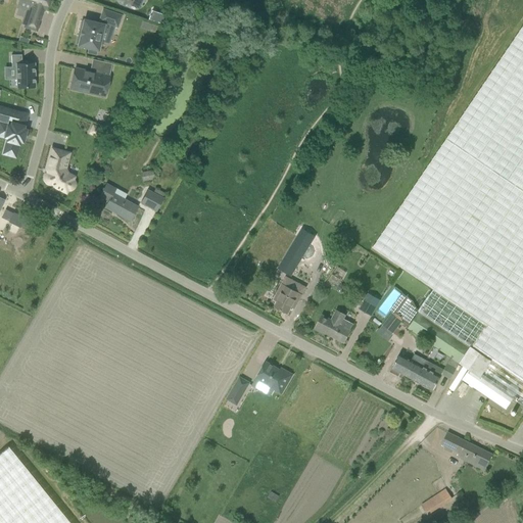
[(38,26),(42,14),(44,10),(45,10),(48,0),(18,0),(18,2),(32,6),(25,28),(37,32),(38,26)]
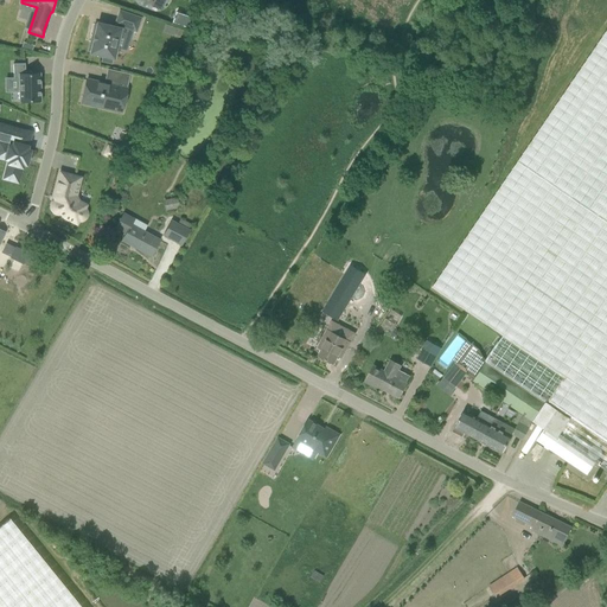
[(115,25),(115,29),(95,24),(90,42),(88,42),(85,51),(89,51),(88,52),(110,58),(116,37),(127,39),(131,30),(134,31),(138,18),(116,11),(113,24),(115,25)]
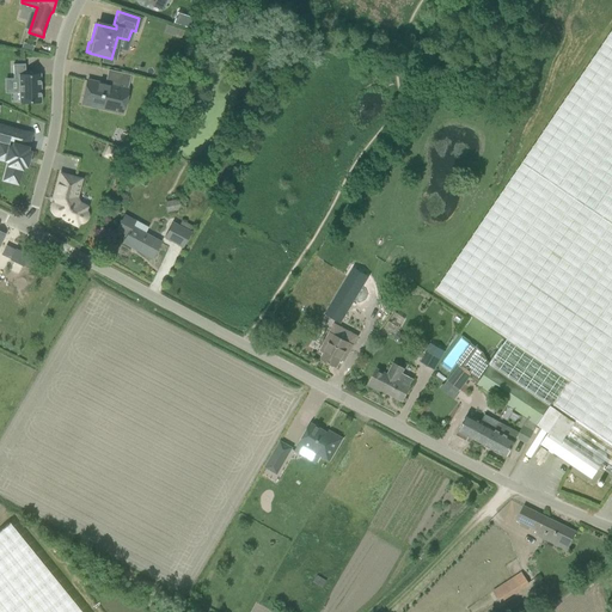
[(166,25),(164,32),(181,38),(183,31),(166,25)]
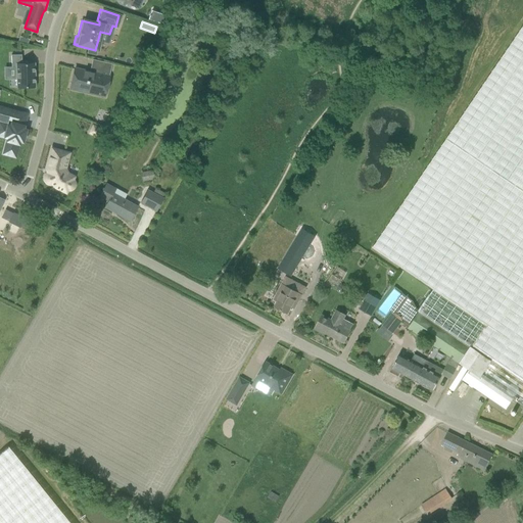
[(408,329),(450,358),(459,364),(469,370),(462,380),(506,410),(513,399),(522,406),(522,26),(446,140),(372,248),(434,290),(408,329)]
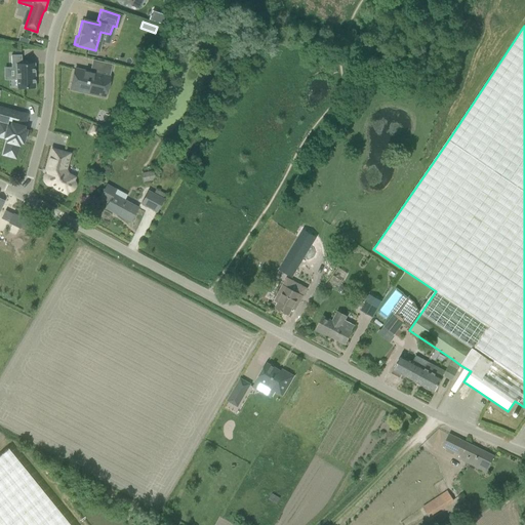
[(14,87),(32,87),(32,64),(25,64),(25,61),(19,61),(19,54),(9,54),(9,67),(11,67),(11,77),(14,77),(14,87)]
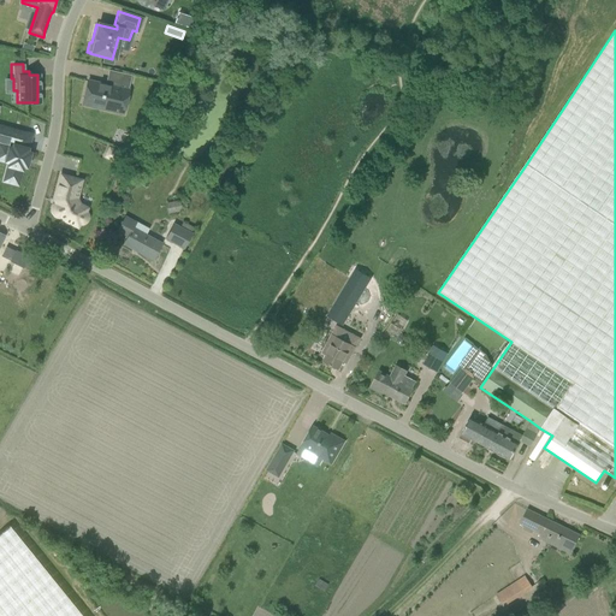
[(82,105),(108,111),(123,114),(129,90),(128,90),(131,78),(122,76),(119,88),(88,81),(82,105)]
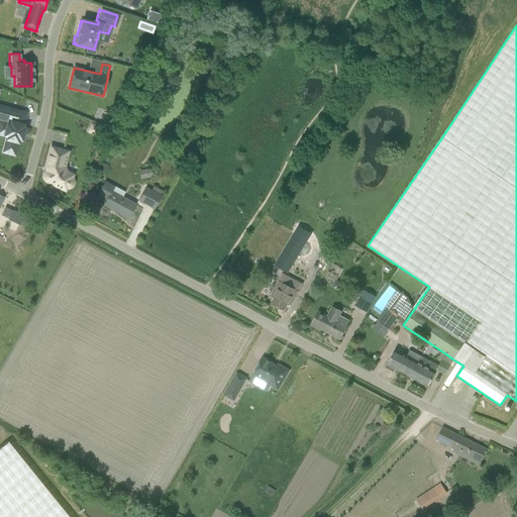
[(26,114),(0,106),(0,119),(8,121),(8,124),(5,124),(2,135),(7,137),(3,152),(15,156),(19,140),(22,141),(25,129),(22,128),(26,114)]
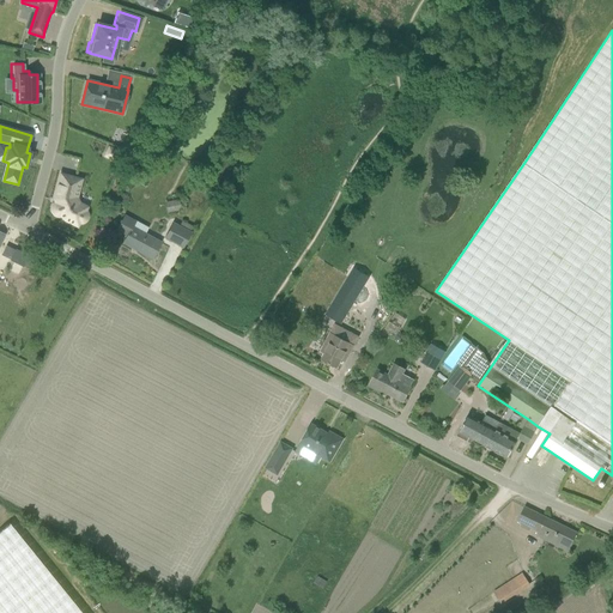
[(77,198),(77,195),(82,180),(61,175),(54,200),(56,204),(55,204),(54,205),(53,206),(53,207),(52,208),(52,210),(52,211),(53,212),(53,213),(54,213),(54,214),(55,216),(56,216),(58,216),(59,217),(60,217),(60,216),(61,216),(64,219),(78,226),(79,223),(80,223),(82,223),(83,223),(84,223),(84,222),(85,222),(86,220),(86,219),(86,218),(87,217),(87,216),(86,214),(86,213),(86,212),(85,211),(86,208),(79,204),(77,198)]
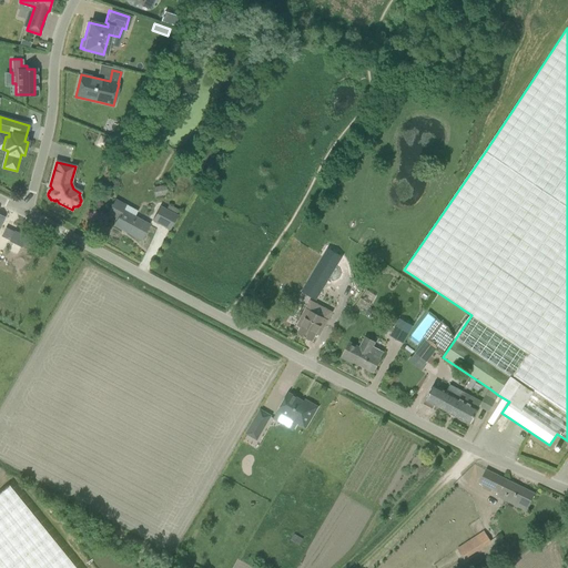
[(154,198),(168,195),(166,185),(152,189),(154,198)]
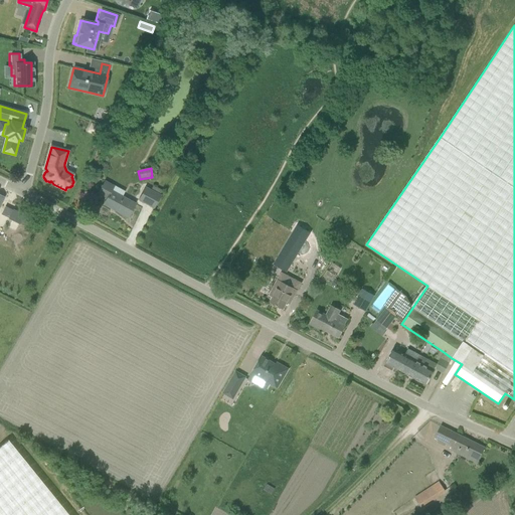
[(105,181),(98,193),(107,198),(104,204),(128,217),(135,204),(111,191),(113,186),(105,181)]
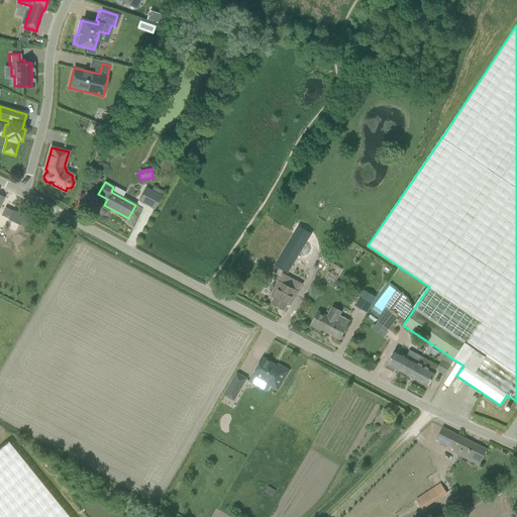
[(154,209),(162,196),(161,195),(151,190),(146,188),(139,201),(154,209)]
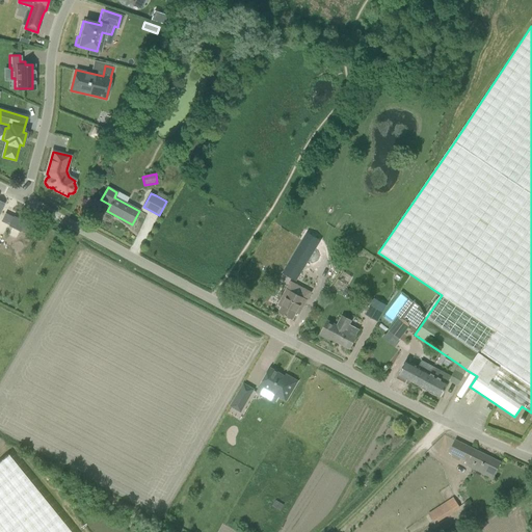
[(12,213),(5,209),(1,218),(8,221),(8,222),(19,228),(19,227),(27,231),(31,222),(23,218),(24,218),(14,213),(12,213)]
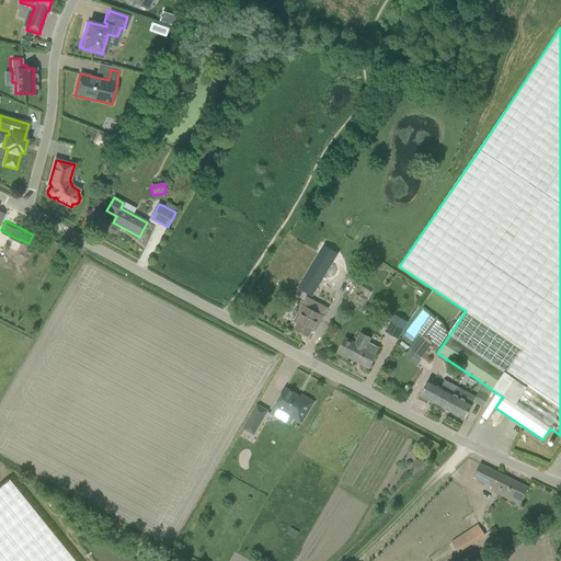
[(368,249),(369,259),(378,258),(377,248),(368,249)]
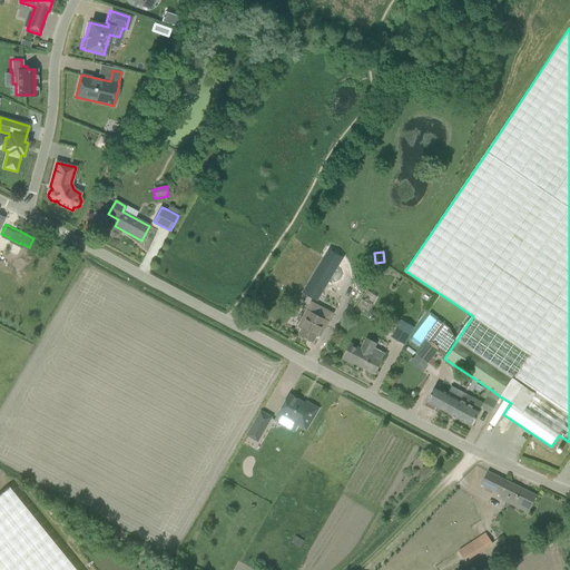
[(317,302),(338,267),(324,258),(303,293),(317,302)]
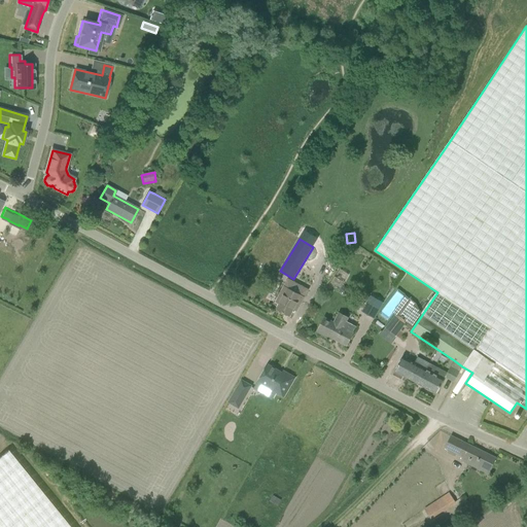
[(281,293),(276,302),(280,304),(277,310),(289,316),(293,309),(296,311),(304,297),(288,289),(284,287),(281,293)]
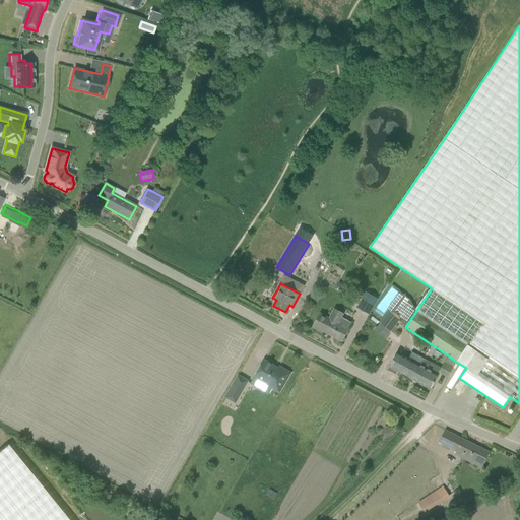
[(366,293),(362,300),(368,303),(363,311),(370,315),(378,300),(366,293)]
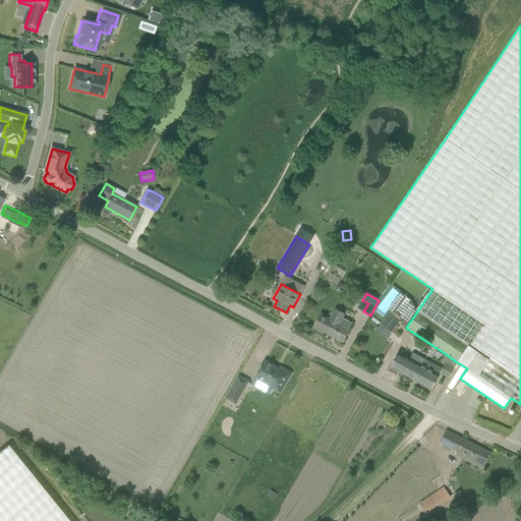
[(401,299),(378,328),(389,337),(402,320),(406,323),(416,310),(401,299)]
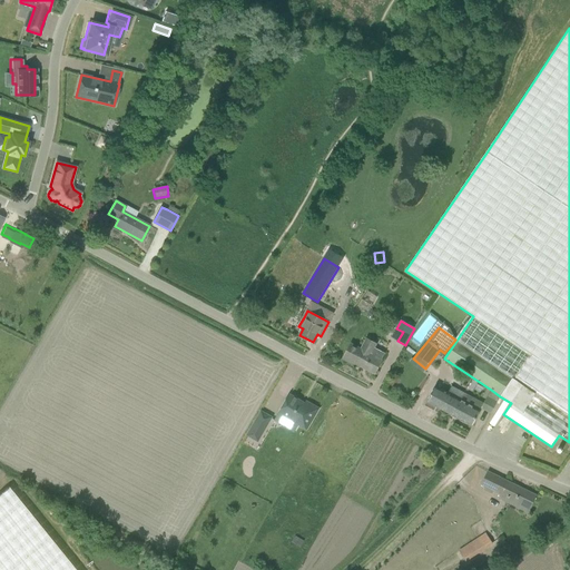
[(366,338),(362,349),(351,343),(343,359),(352,364),(352,363),(374,374),(382,360),(385,353),(375,347),(376,344),(366,338)]
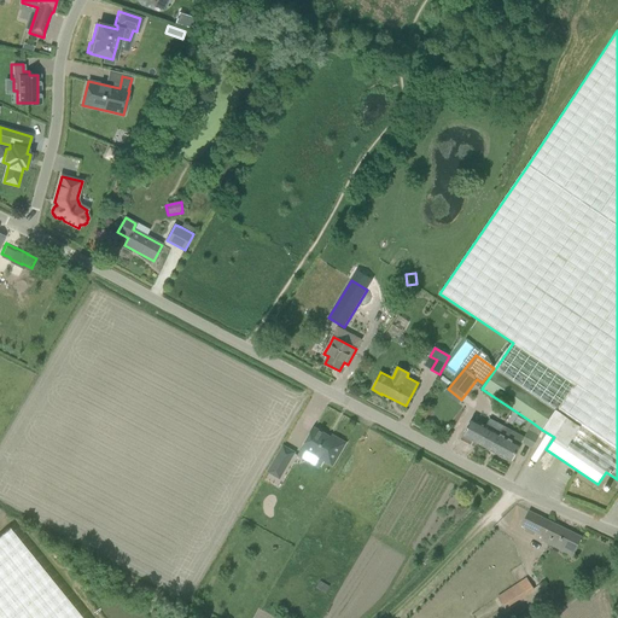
[(462,436),(489,450),(502,426),(490,419),(485,426),(472,419),(462,436)]
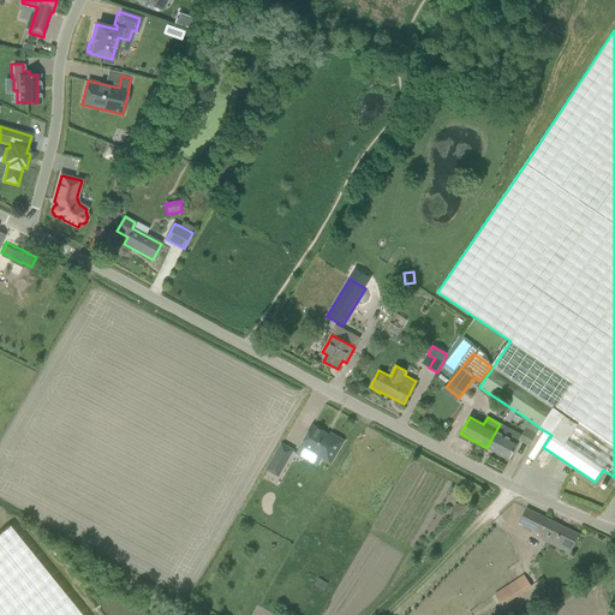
[(537,434),(539,428),(530,421),(526,429),(537,434)]
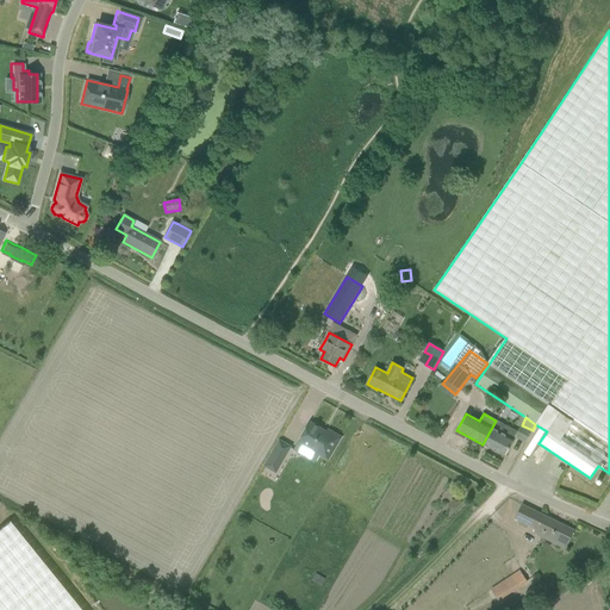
[(517,433),(496,421),(483,444),(505,456),(518,433),(517,433)]
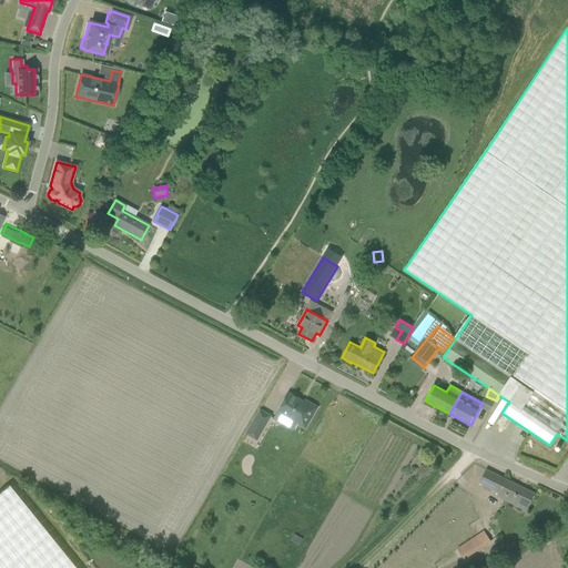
[(279,412),(305,426),(316,407),(305,402),(305,403),(288,394),(279,412)]
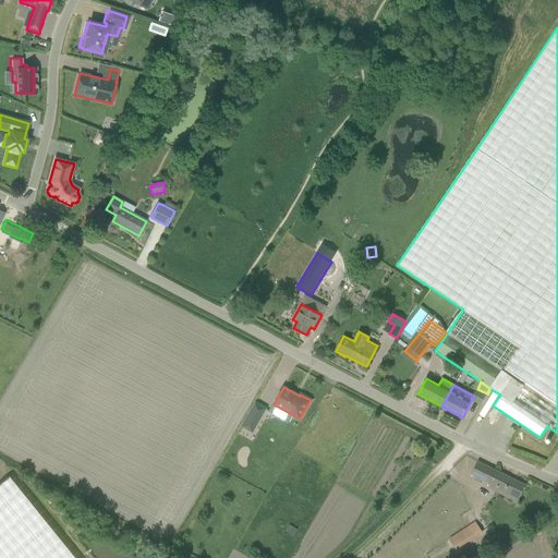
[(249,412),(241,426),(253,433),(261,419),(249,412)]
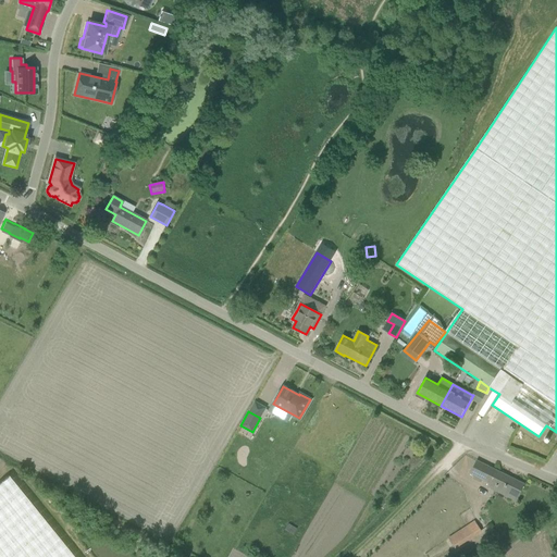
[(477,461),(470,473),(491,483),(489,487),(517,500),(524,484),(477,461)]
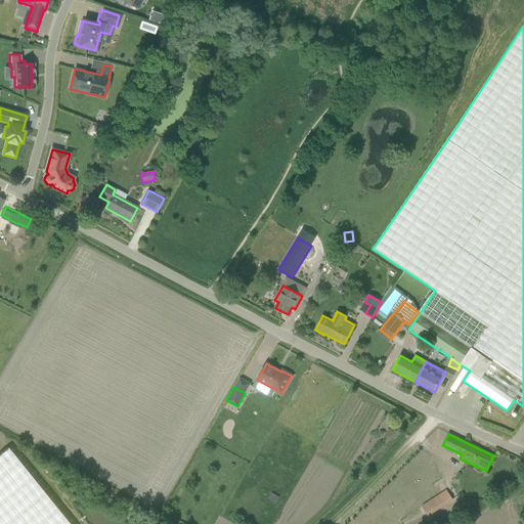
[(0,523),(69,523),(7,449),(0,454),(0,523)]
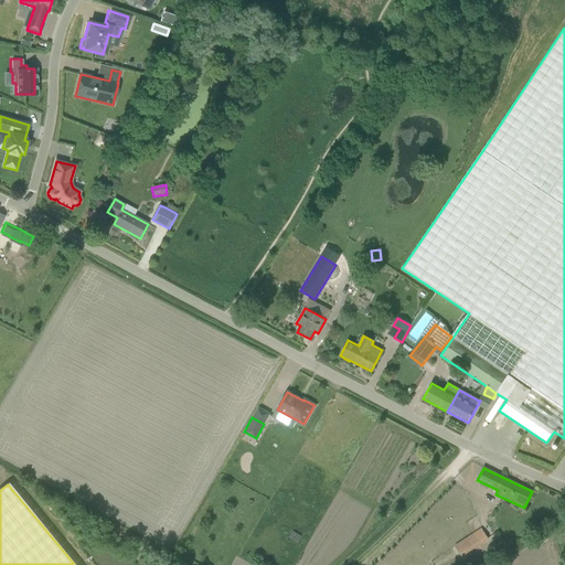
[(482,529),(456,545),(462,557),(489,540),(482,529)]
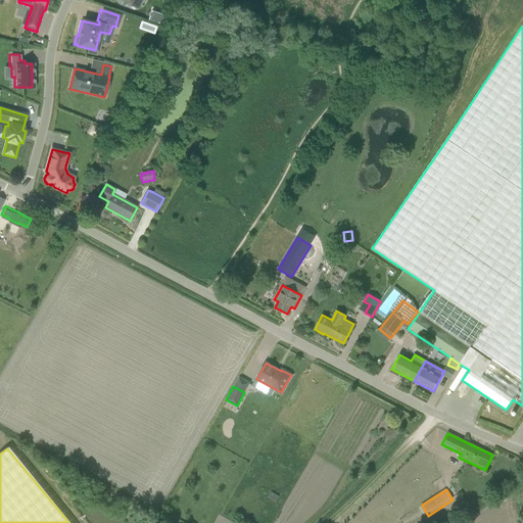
[(279,496),(271,491),(268,497),(276,503),(279,496)]
